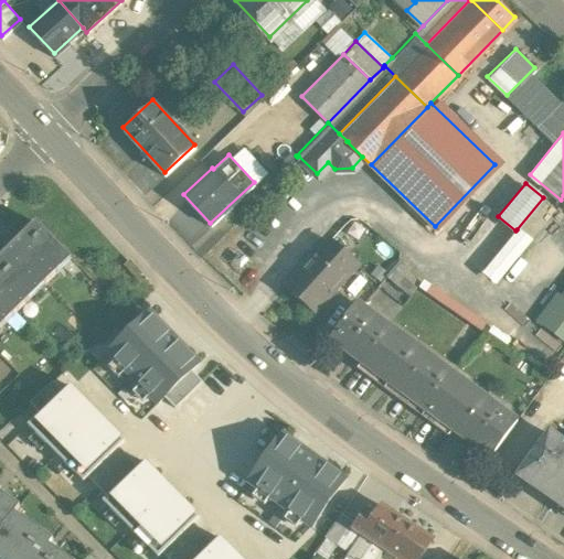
[(34,218),(0,250),(0,321),(70,254),(34,218)]
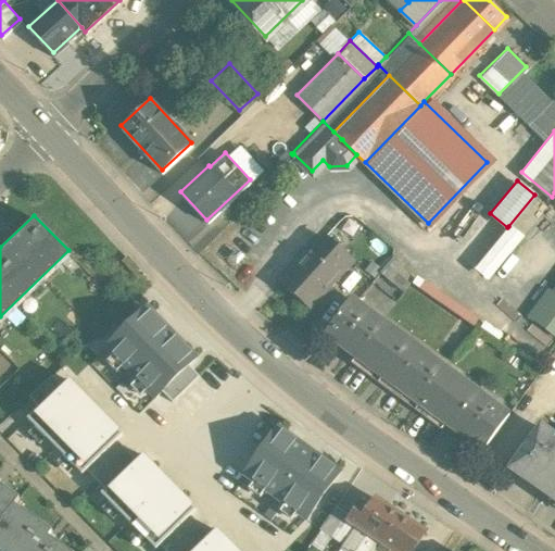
[(475,267),(486,277),(520,236),(508,226),(507,227),(475,267)]
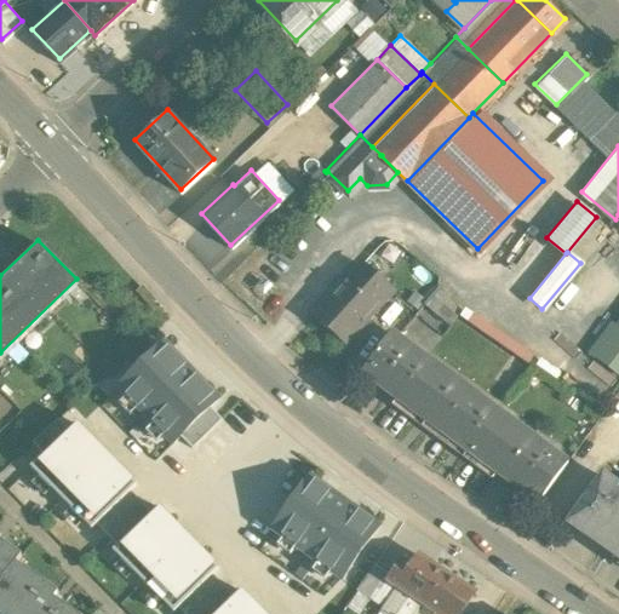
[(361,259),(314,313),(343,338),(389,287),(390,286),(362,262),(361,259)]
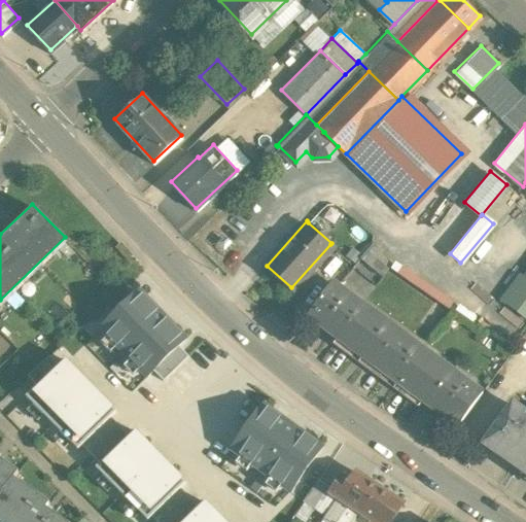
[(525,269),(503,300),(525,315),(525,269)]
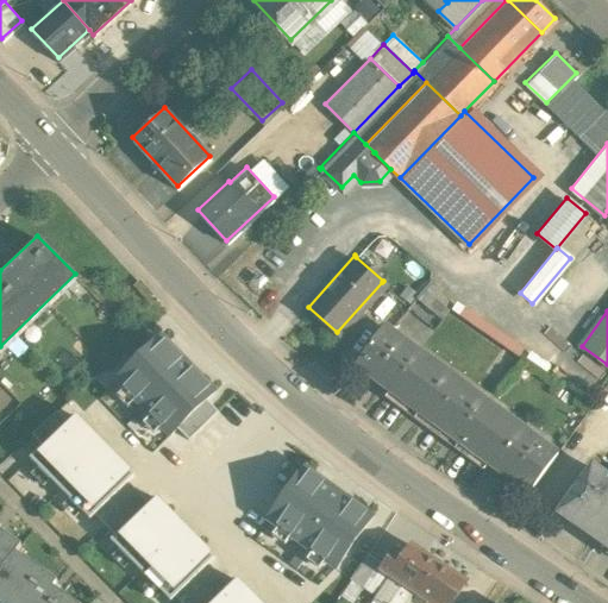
[(488,459),(494,464),(520,428),(381,326),(355,363),(389,388),(383,395),(482,468),(488,459)]
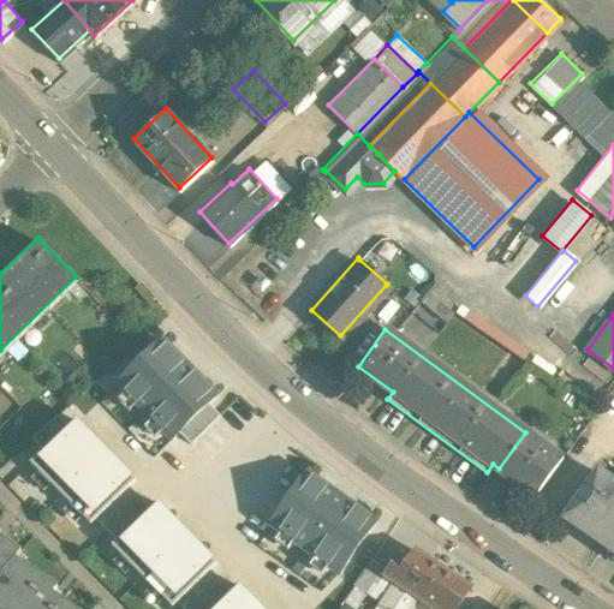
[(215,393),(162,338),(117,381),(170,436),(178,429),(208,400),(215,393)]
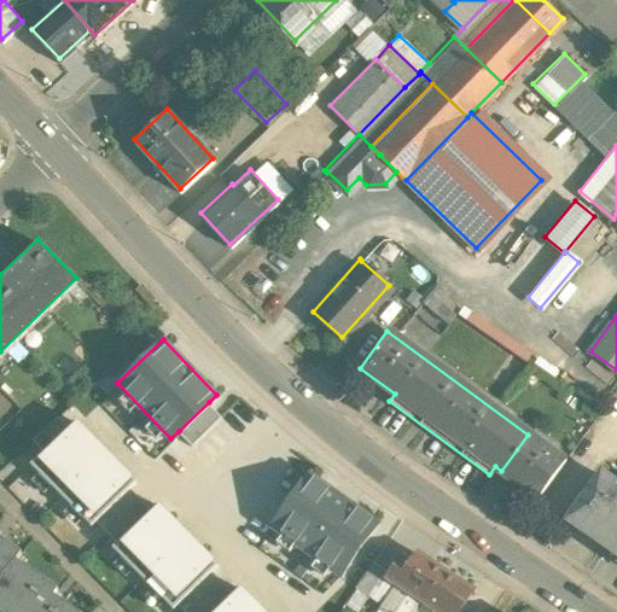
[(221,415),(209,402),(179,431),(191,444),(221,415)]
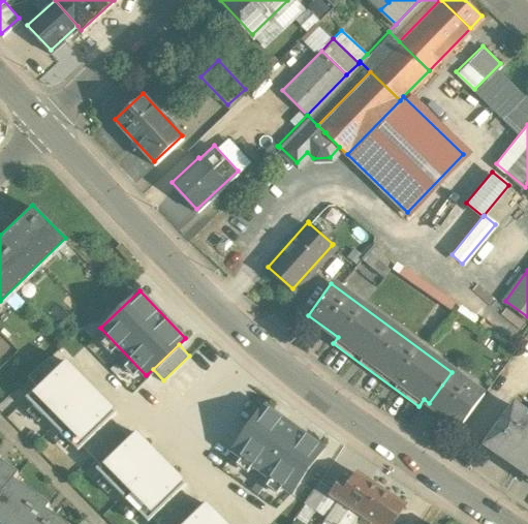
[(26,375),(36,386),(58,364),(48,353),(26,375)]
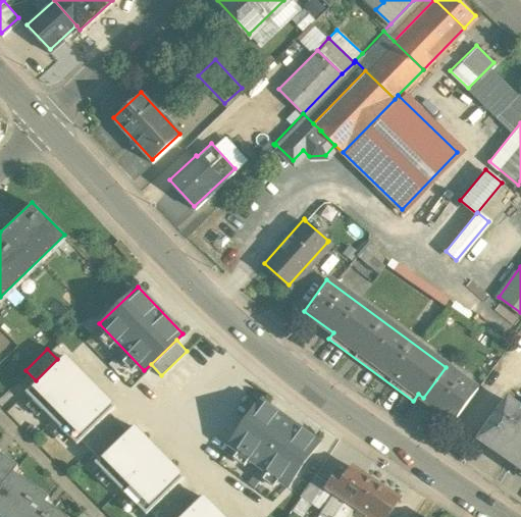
[(69,435),(76,443),(80,438),(108,410),(113,406),(61,354),(57,359),(36,380),(24,392),(69,435)]
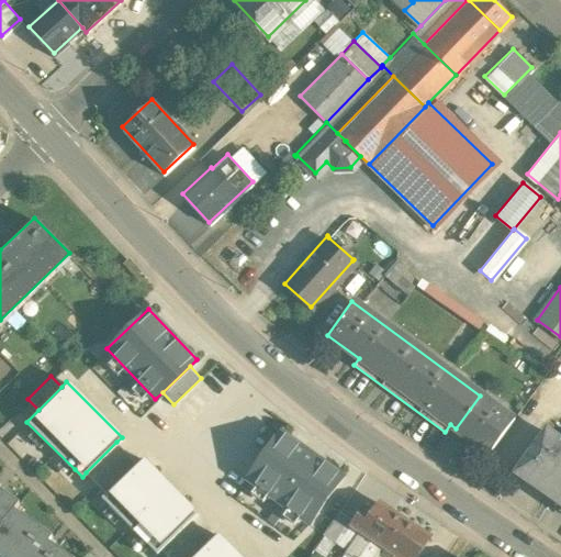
[(511,418),(480,396),(456,429),(486,450),(511,418)]
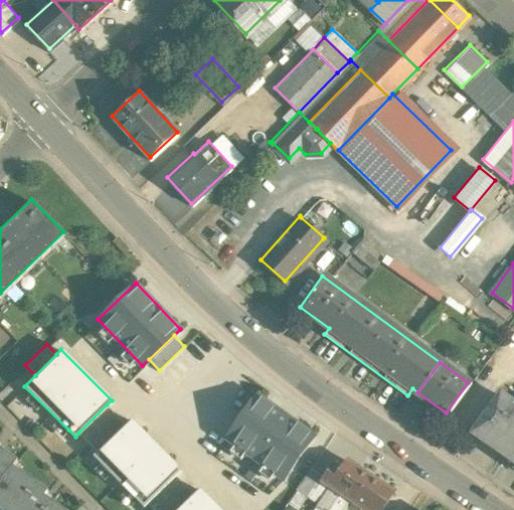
[(513,402),(498,392),(471,432),(507,457),(513,446),(513,402)]
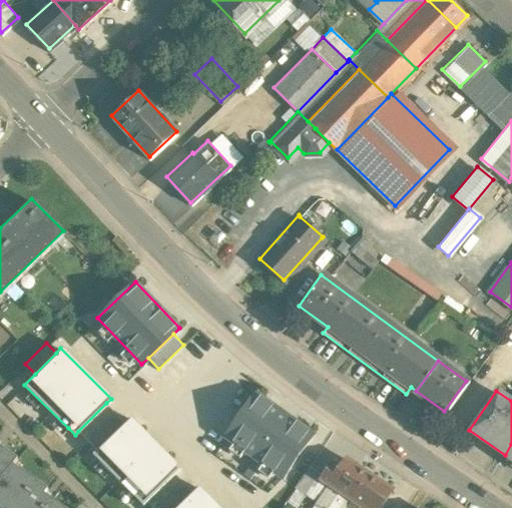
[(313,434),(256,393),(224,435),(282,476),(313,434)]
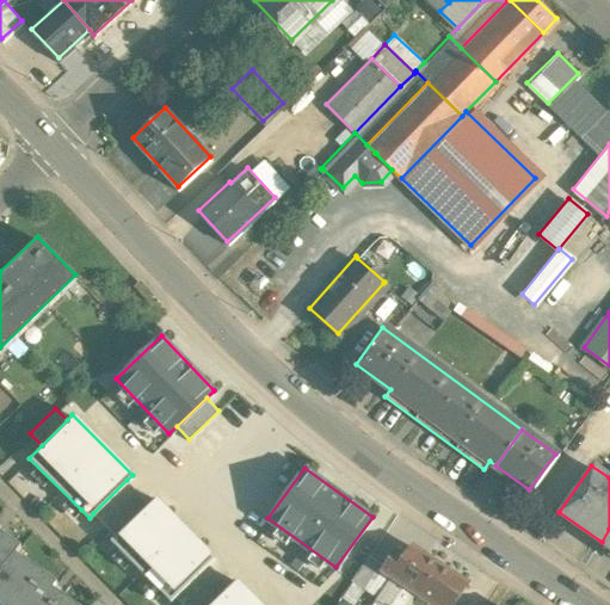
[(148,500),(127,480),(93,513),(115,535),(148,500)]
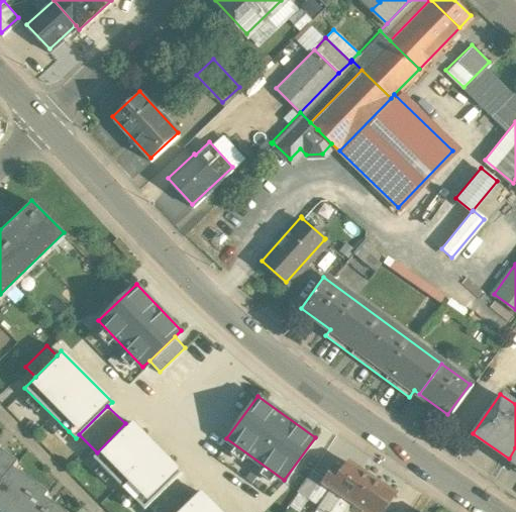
[(97,452),(93,456),(143,508),(177,476),(181,472),(130,419),(97,452)]
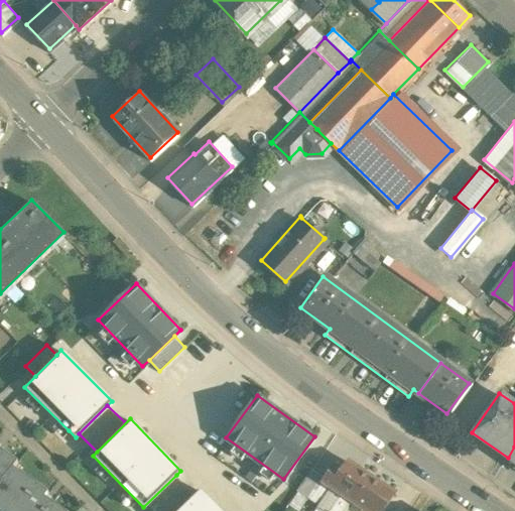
[(0,482),(12,466),(16,459),(0,448),(0,482)]
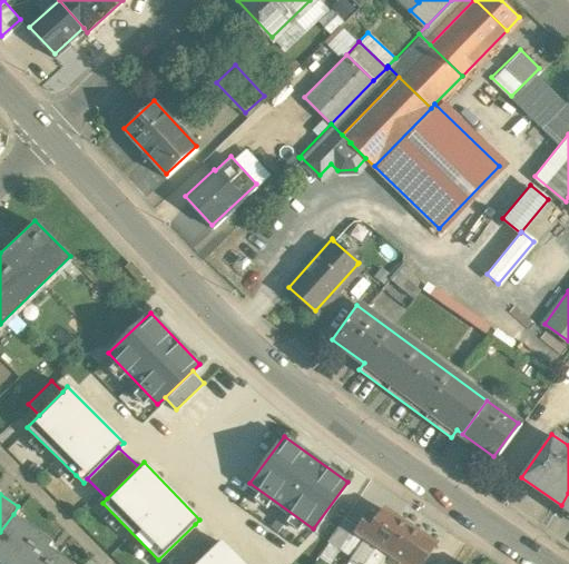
[(408,524),(373,501),(353,531),(364,537),(361,543),(372,551),(376,546),(382,550),(378,555),(384,560),(389,554),(408,524)]
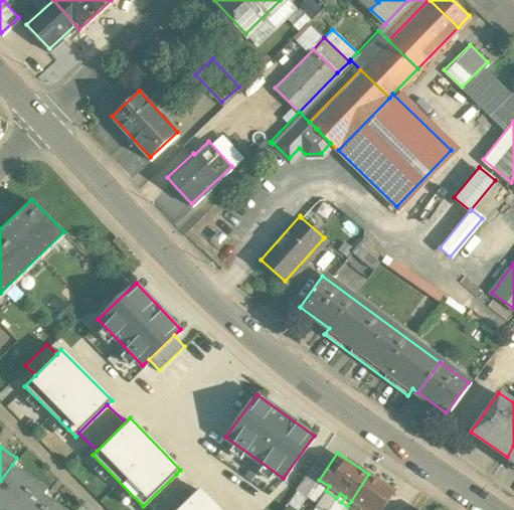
[(45,488),(12,465),(0,481),(0,509),(65,509),(42,493),(45,488)]
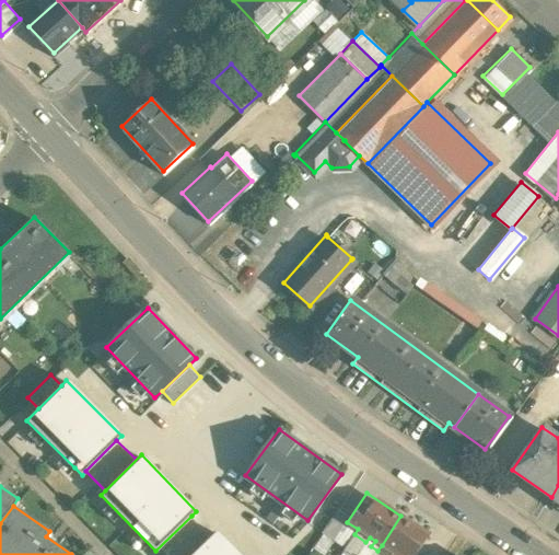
[(347,513),(336,507),(321,530),(332,536),(347,513)]
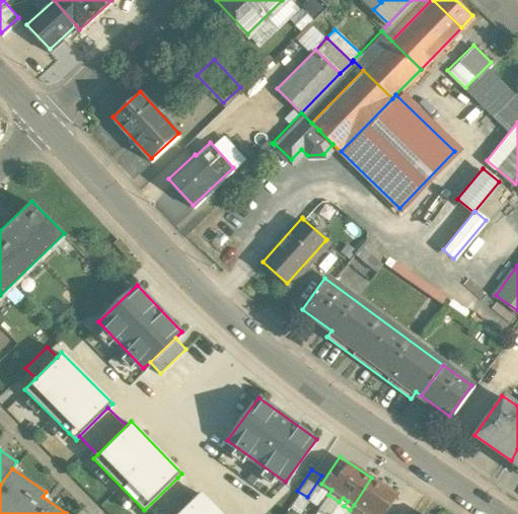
[(175,513),(195,495),(177,478),(149,506),(156,513),(175,513)]
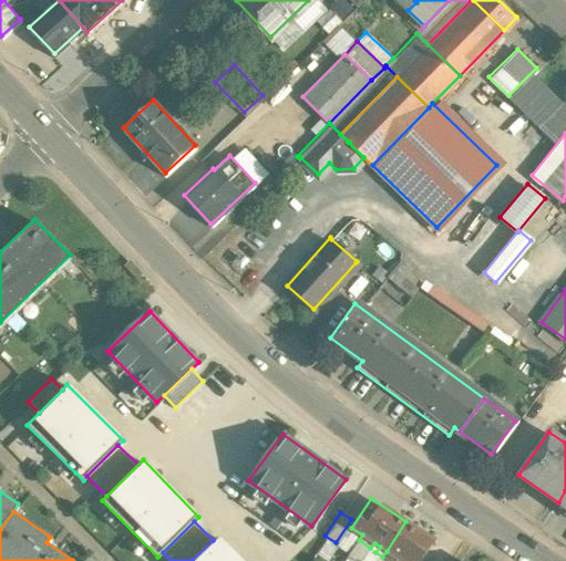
[(417,560),(432,538),(405,521),(387,551),(398,559),(394,560),(417,560)]
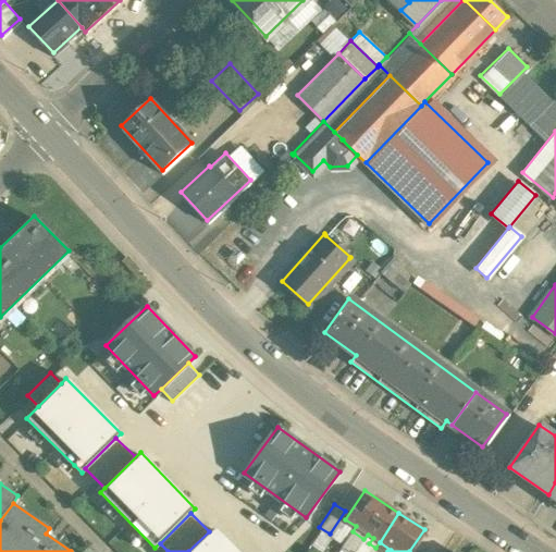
[(237,551),(213,527),(188,551),(237,551)]
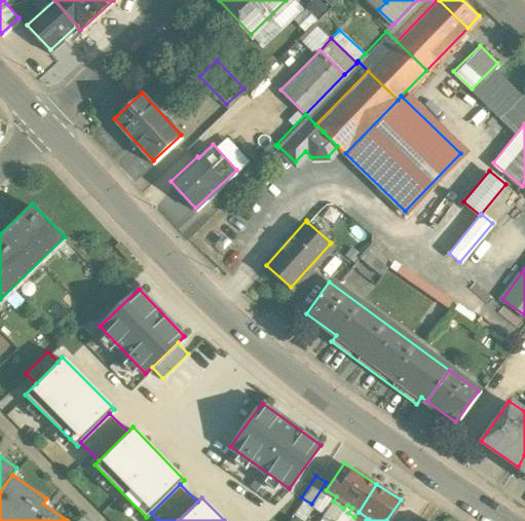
[(366,520),(369,519),(359,512),(354,517),(352,520),(366,520)]
